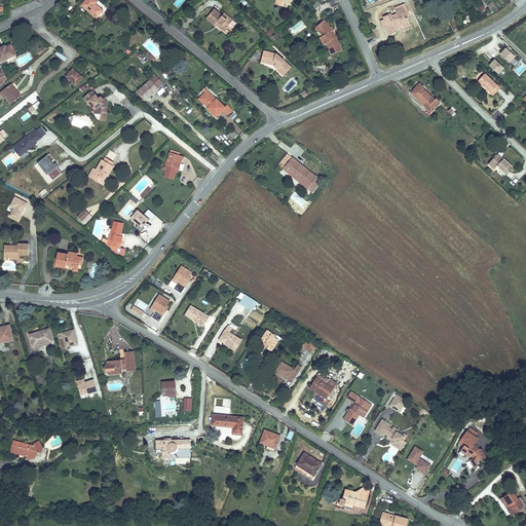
[(95,0),(86,0),(82,5),(100,20),(106,13),(97,5),(96,6),(95,5),(98,2),(95,0)]
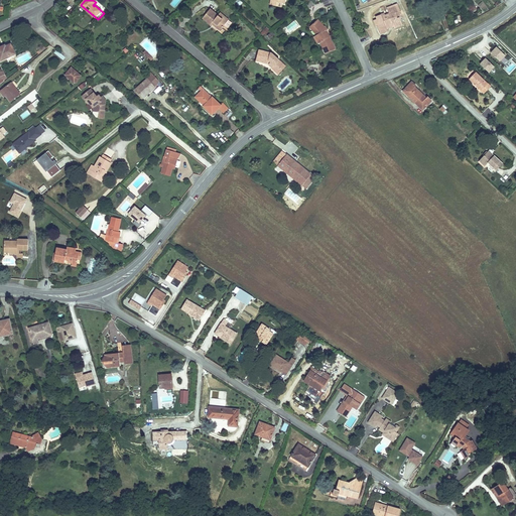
[(393,25),(394,26),(402,23),(400,17),(397,18),(396,13),(400,11),(397,4),(387,8),(389,13),(385,15),(384,13),(376,16),(377,19),(374,20),(376,26),(378,25),(381,33),(388,31),(386,27),(393,25)]
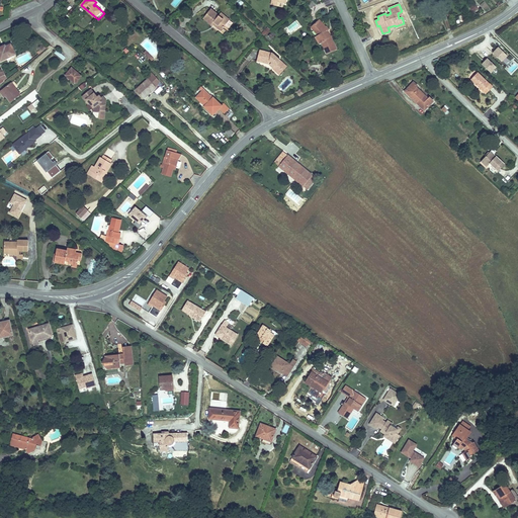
[(475,4),(469,8),(473,12),(479,8),(475,4)]
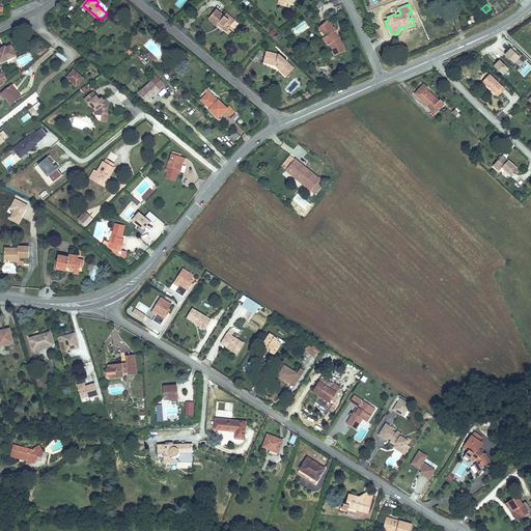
[(217,9),(208,19),(217,26),(218,24),(220,22),(228,29),(235,21),(226,14),(224,16),(217,9)]
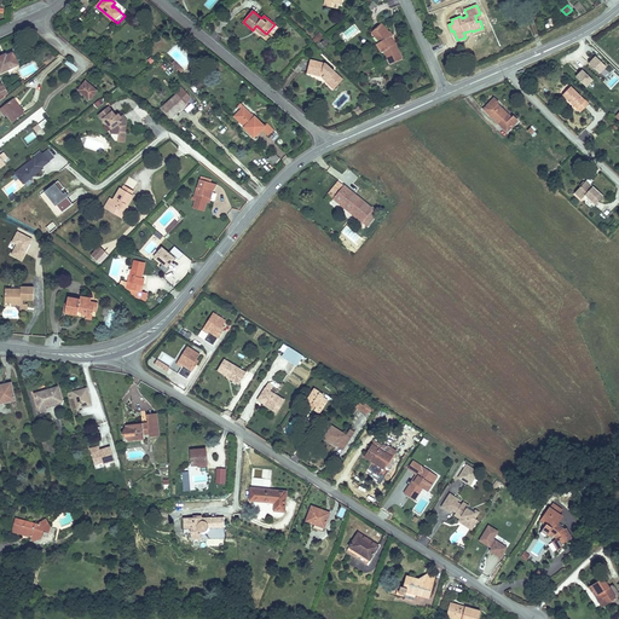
[(385,51),(391,64),(401,58),(395,45),(391,36),(393,35),(391,32),(389,33),(382,24),(372,33),(381,42),(377,45),(382,52),(385,51)]
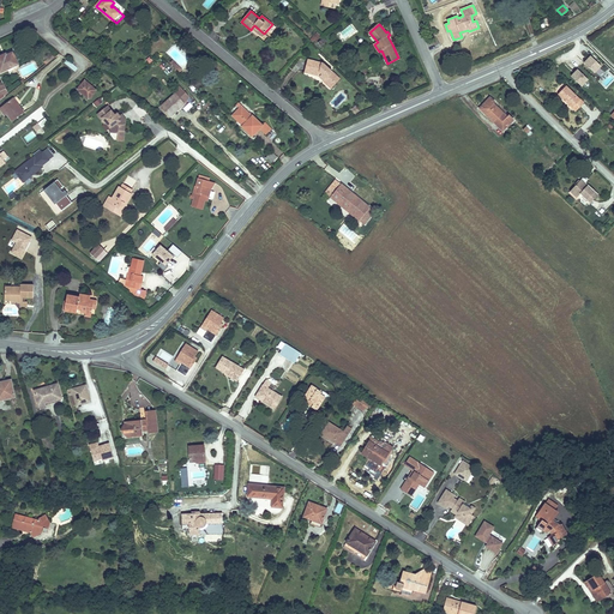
[(254,25),(252,28),(263,36),(264,34),(254,25)]
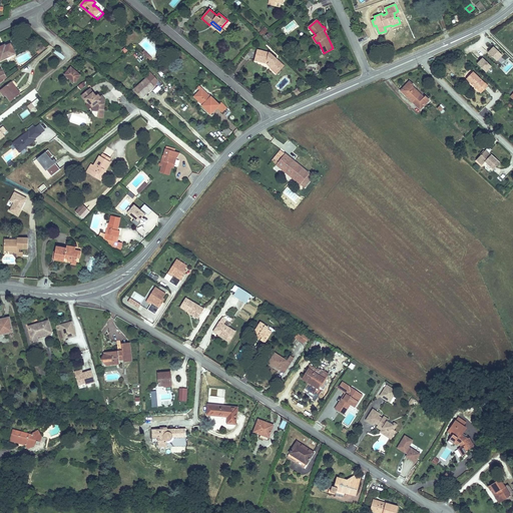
[(0,47),(0,60),(16,54),(11,44),(6,46),(3,47),(3,46),(0,47)]
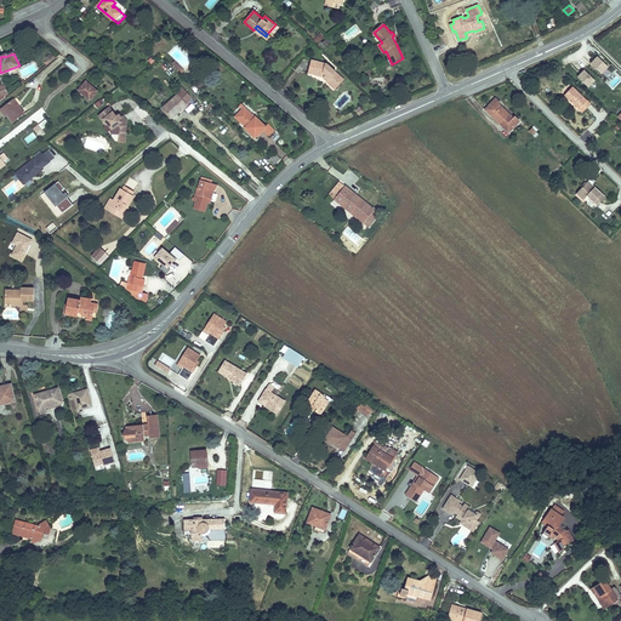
[(602,77),(609,68),(597,57),(590,64),(602,77)]
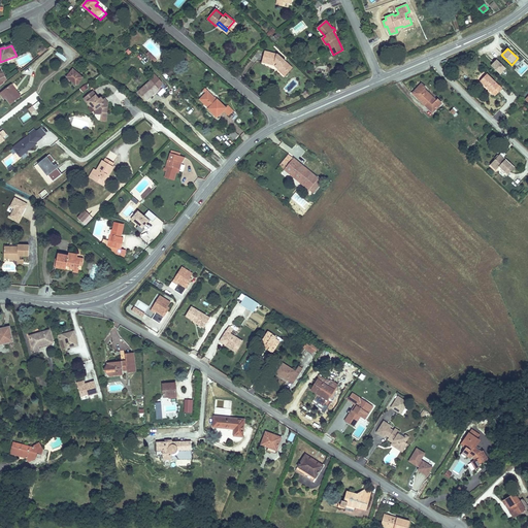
[(278,68),(278,69),(285,75),(293,68),(278,55),(265,52),(262,62),(275,65),(278,68)]
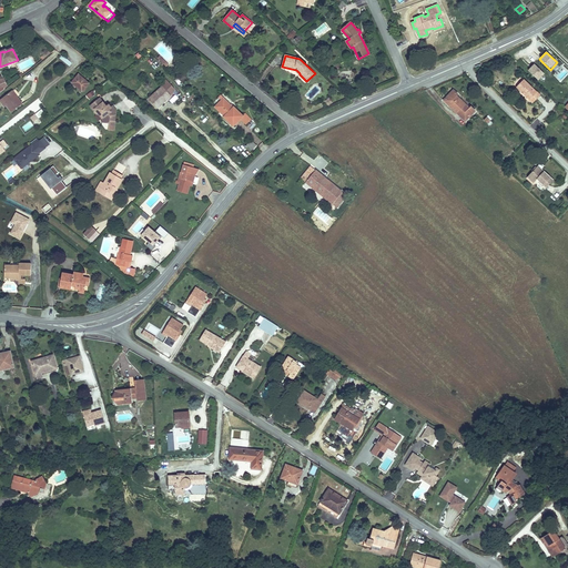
[(158,58),(166,67),(169,64),(160,57),(158,58)]
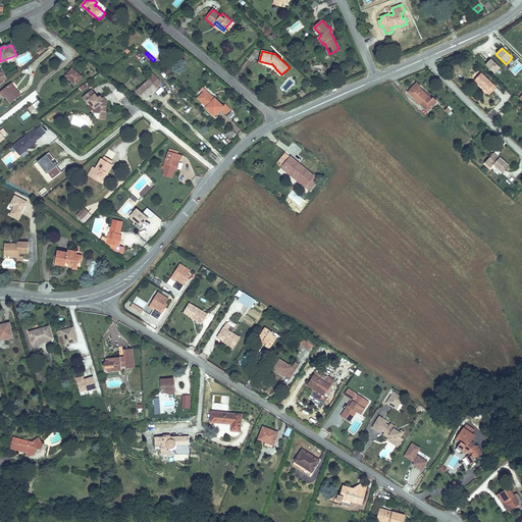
[(484,65),(494,75),(502,68),(491,59),(484,65)]
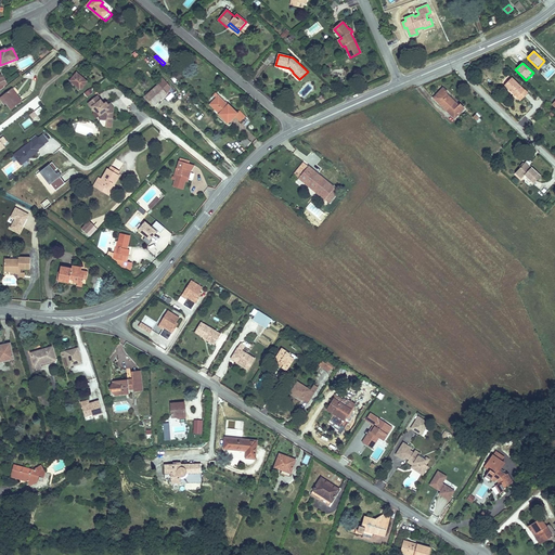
[(77,73),(71,80),(80,89),(87,81),(77,73)]
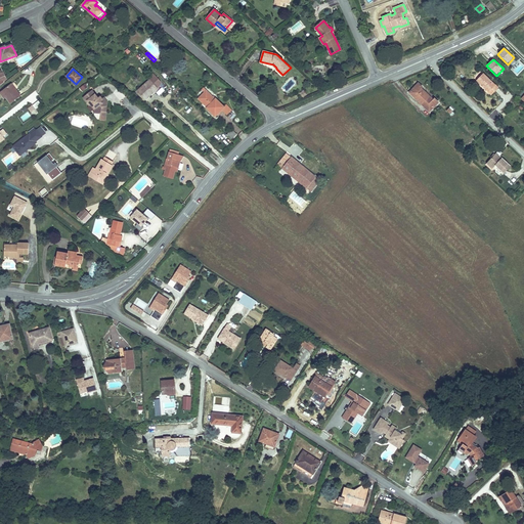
[(480,72),(474,78),(477,81),(483,74),(480,72)]
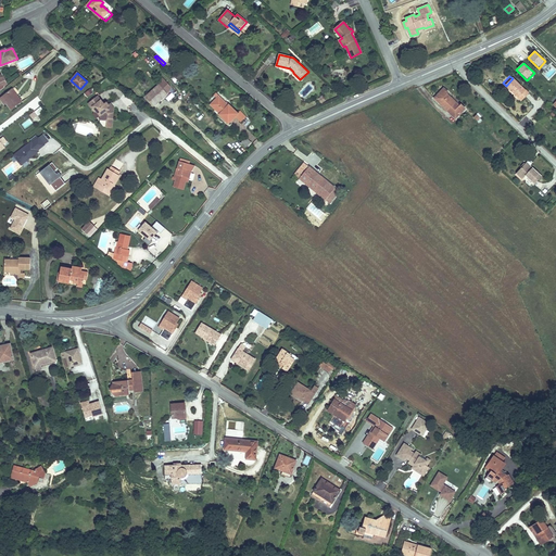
[(521,97),(529,89),(517,77),(509,85),(521,97)]
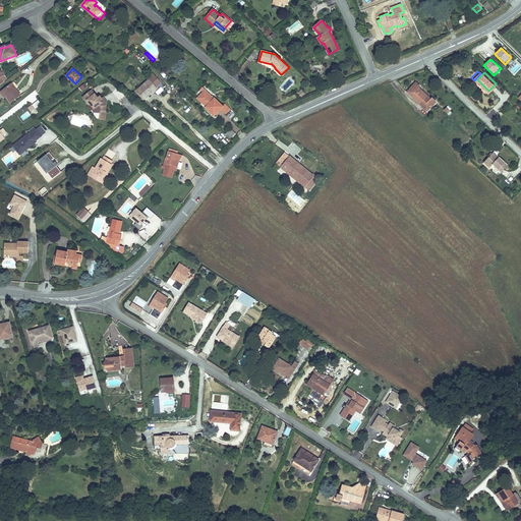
[(149,79),(137,91),(145,99),(157,89),(156,88),(161,82),(153,73),(148,78),(149,79)]
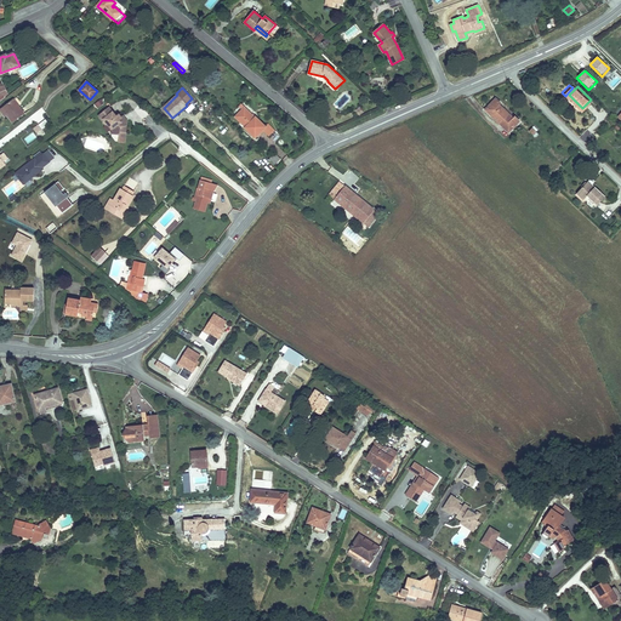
[(497,108),(495,112),(514,129),(524,119),(518,114),(517,115),(503,103),(506,102),(497,95),(491,103),(497,108)]
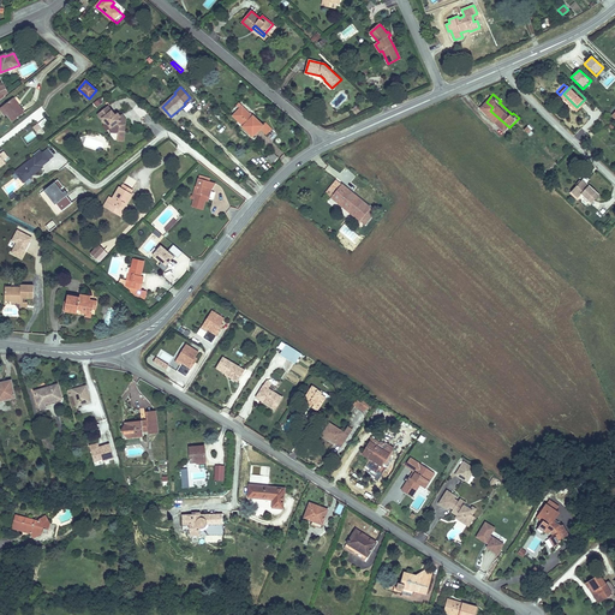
[(4,106),(9,113),(7,114),(13,121),(24,113),(13,99),(4,106)]
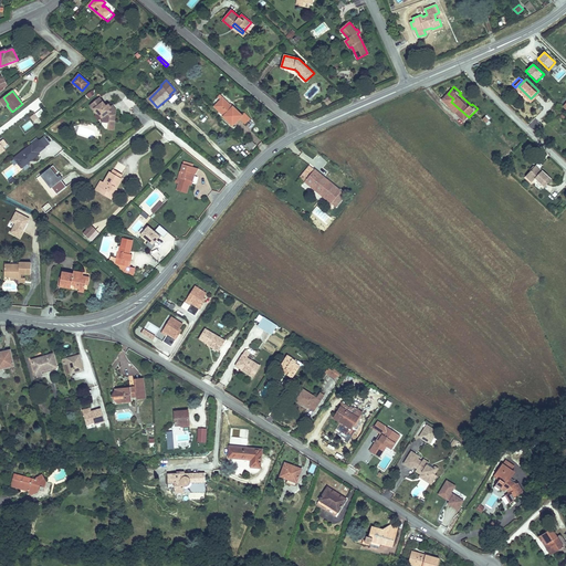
[(543,94),(538,91),(531,98),(535,102),(543,94)]
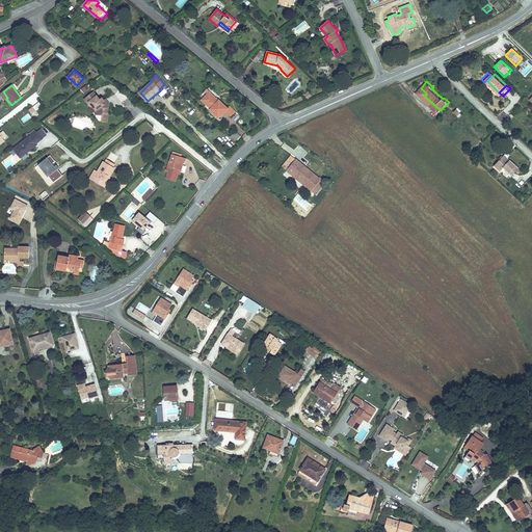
[(94,92),(84,99),(90,107),(92,106),(96,111),(96,114),(103,115),(103,113),(108,113),(109,104),(105,103),(103,105),(102,103),(104,101),(102,99),(100,100),(94,92)]
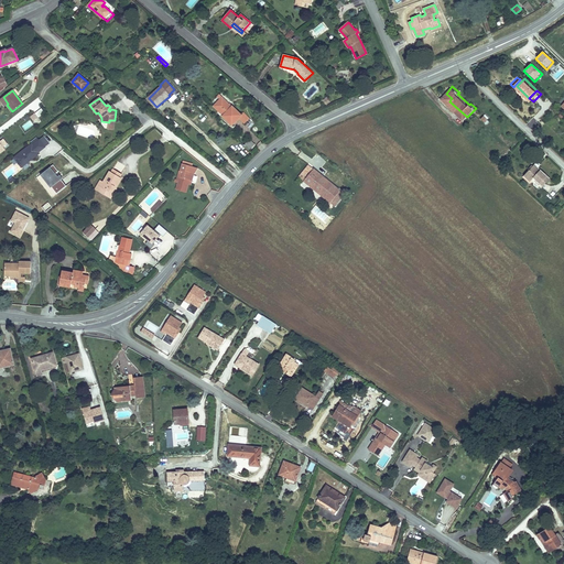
[(232,125),(239,118),(241,116),(232,107),(231,107),(223,98),(214,107),(224,116),(223,116),(232,125)]
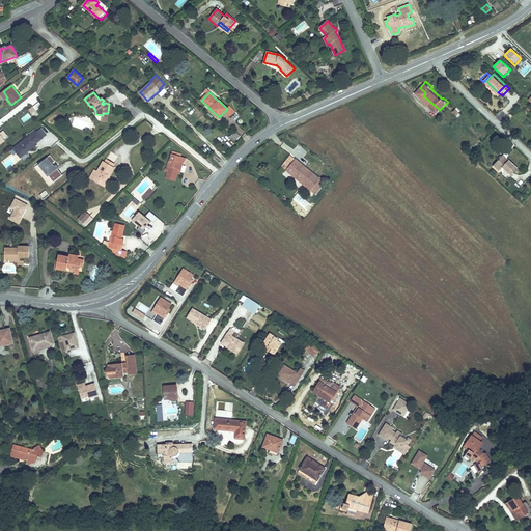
[(225,111),(230,116),(234,111),(229,106),(227,109),(225,111)]
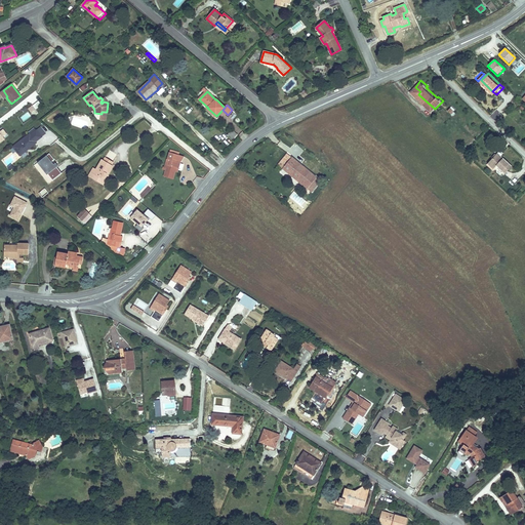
[(19,118),(23,122),(31,116),(28,112),(19,118)]
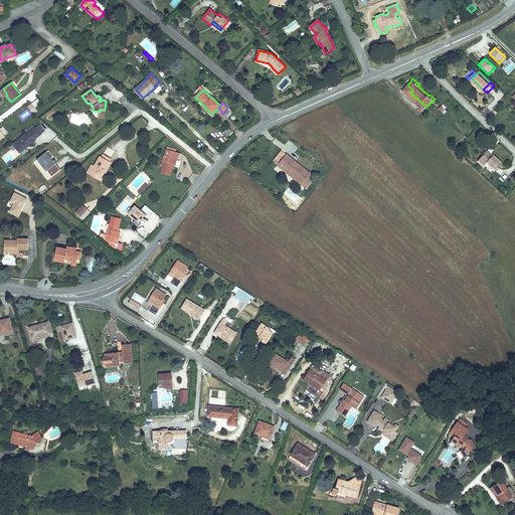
[(42,136),(35,128),(30,133),(29,132),(11,145),(19,154),(36,142),(35,141),(42,136)]
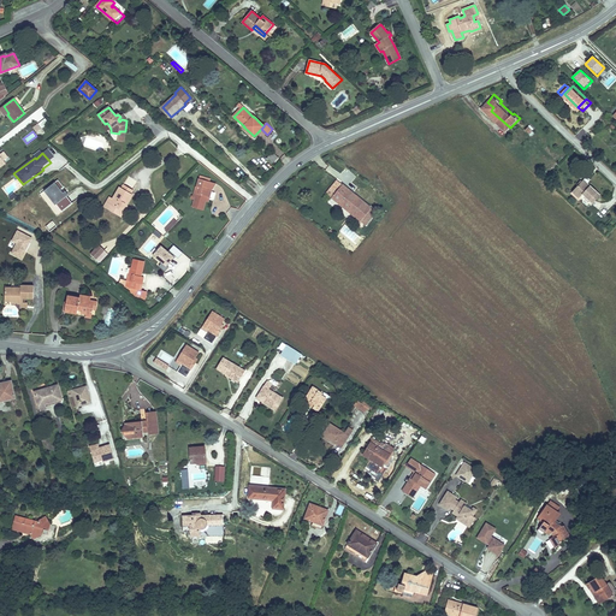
[(266,160),(272,165),(278,158),(272,153),(266,160)]
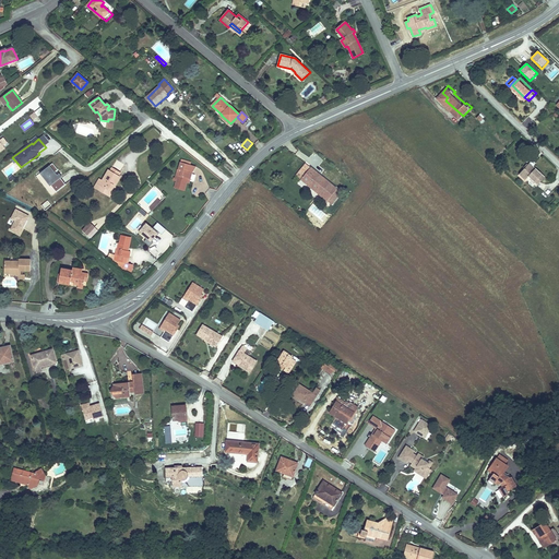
[(543,181),(548,175),(540,167),(533,161),(522,173),(528,177),(532,174),(540,181),(542,180),(543,181)]
